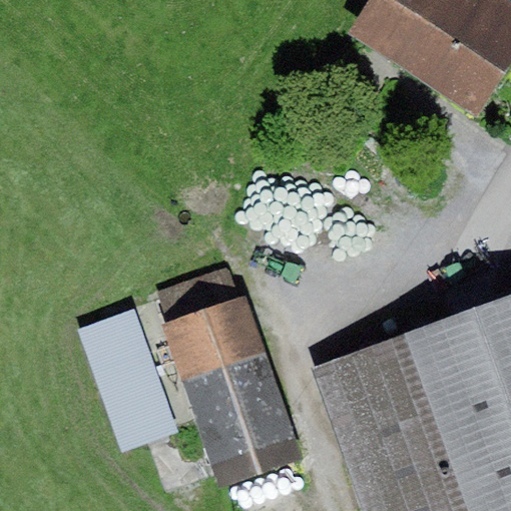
[(367,0),(345,33),(474,118),(510,62),(510,3),(506,0),(367,0)]
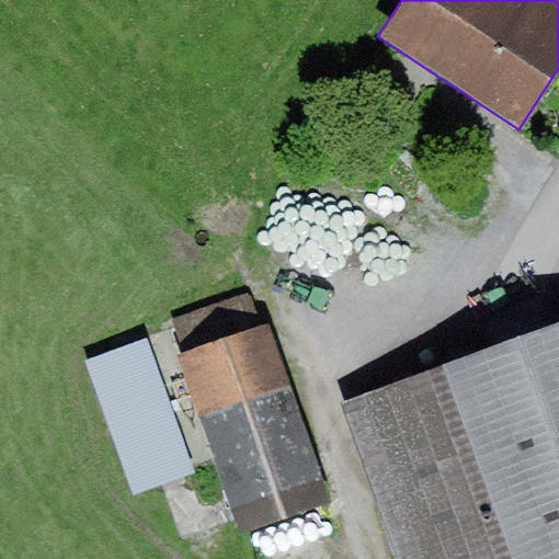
[(250,293),(168,320),(240,532),(247,529),(318,505),(330,502),(270,326),(262,326),(250,293)]
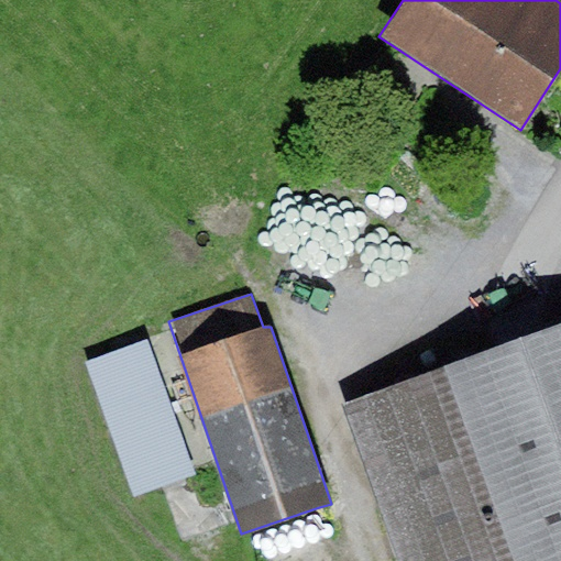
[(560,560),(560,323),(341,403),(396,560),(560,560)]
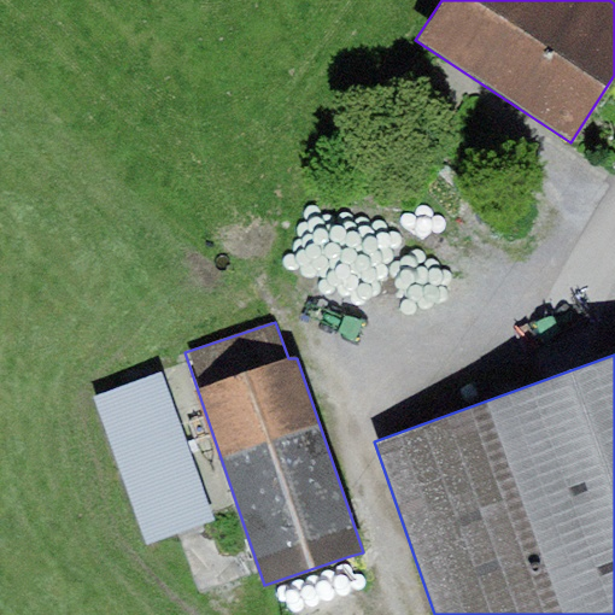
[(164,374),(95,398),(145,545),(214,521),(164,374)]
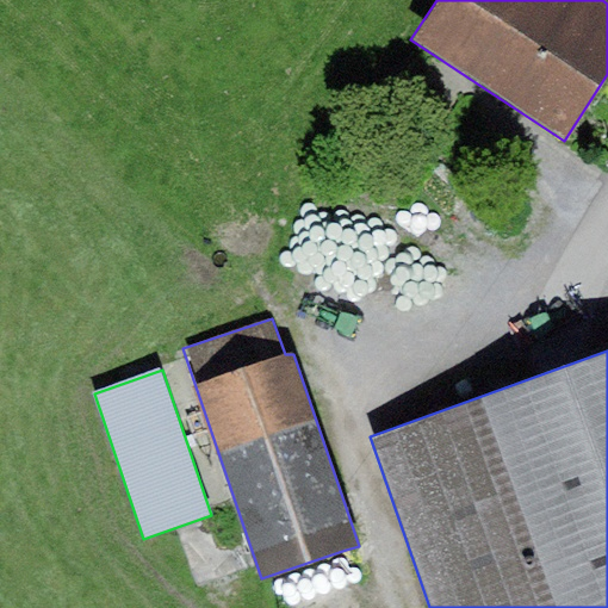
[(346,550),(268,576),(278,607),(333,607),(343,593),(346,550)]
